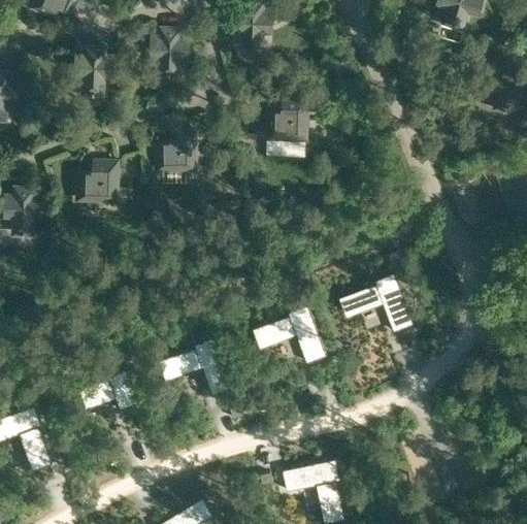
[(78,0),(32,0),(29,9),(54,21),(59,10),(72,17),(78,0)]
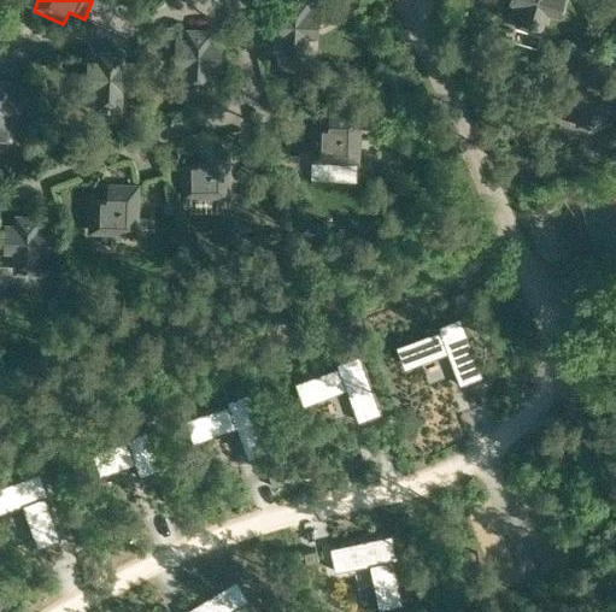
[(510,0),(509,5),(521,9),(516,28),(539,34),(545,15),(557,18),(562,0),(510,0)]
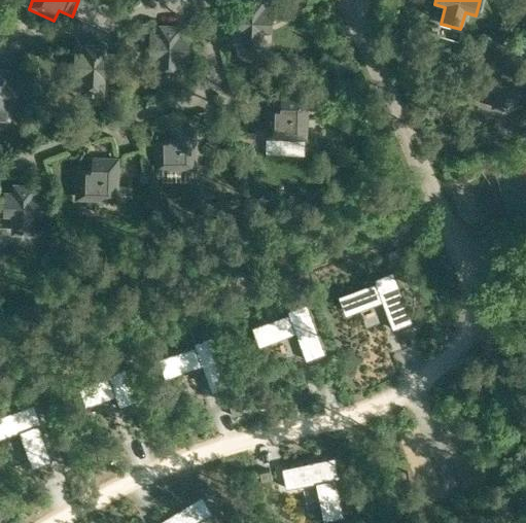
[(264,2),(240,1),(240,10),(233,9),(231,36),(239,36),(239,53),(261,54),(263,36),(271,37),(272,11),(264,11),(264,2)]
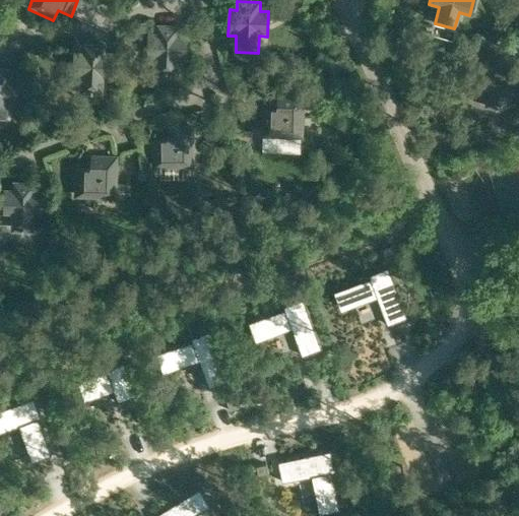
[(179,27),(155,26),(155,36),(147,35),(146,61),(154,61),(153,78),(177,79),(178,61),(186,62),(187,36),(179,36),(179,27)]
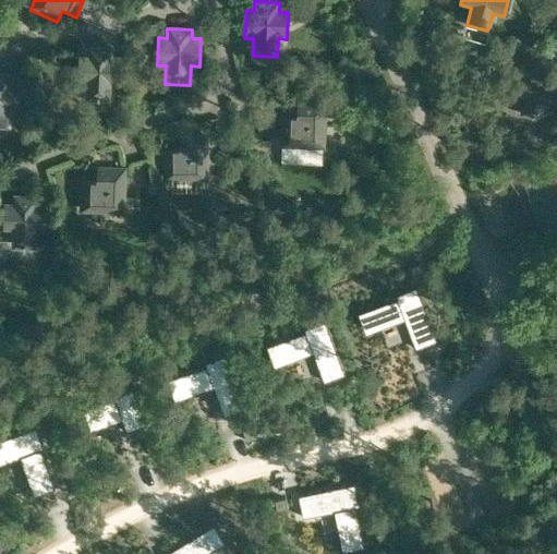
[(120,86),(121,59),(112,59),(112,49),(87,48),(86,58),(77,58),(76,84),(86,85),(85,104),(109,105),(110,86),(120,86)]
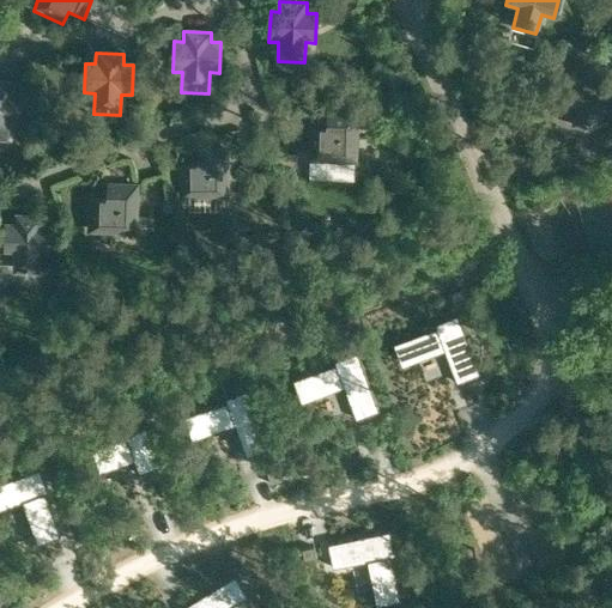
[(585,86),(574,83),(565,107),(576,111),(570,129),(594,138),(600,119),(611,122),(611,121),(611,95),(609,93),(611,81),(589,74),(585,86)]
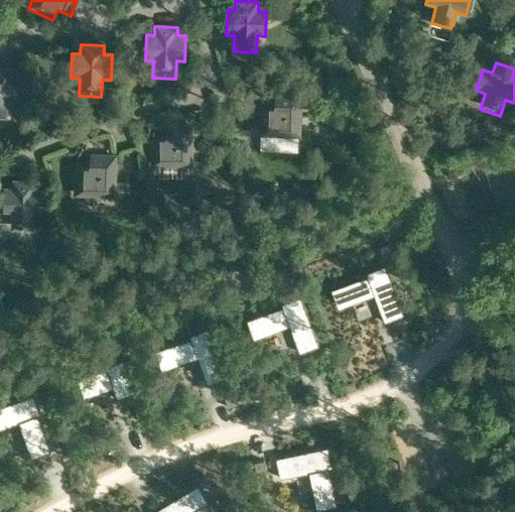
[(16,105),(18,80),(10,80),(11,71),(0,69),(0,121),(6,122),(7,104),(16,105)]
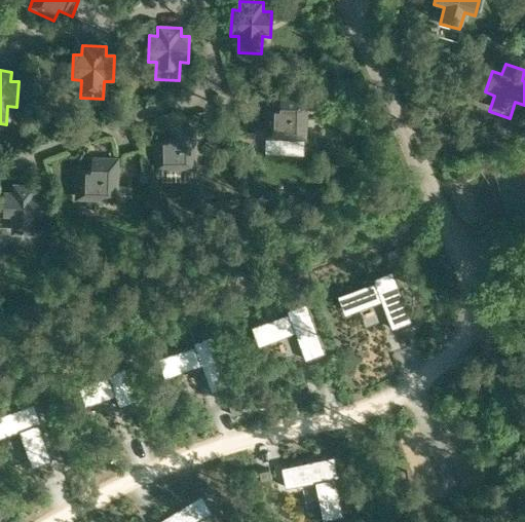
[(307,99),(279,98),(279,102),(268,101),(267,112),(263,112),(262,142),(305,143),(307,99)]
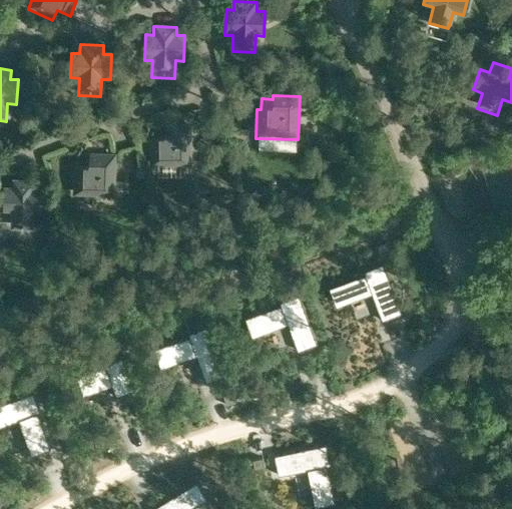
[(190,169),(190,126),(163,126),(163,140),(148,140),(148,169),(190,169)]
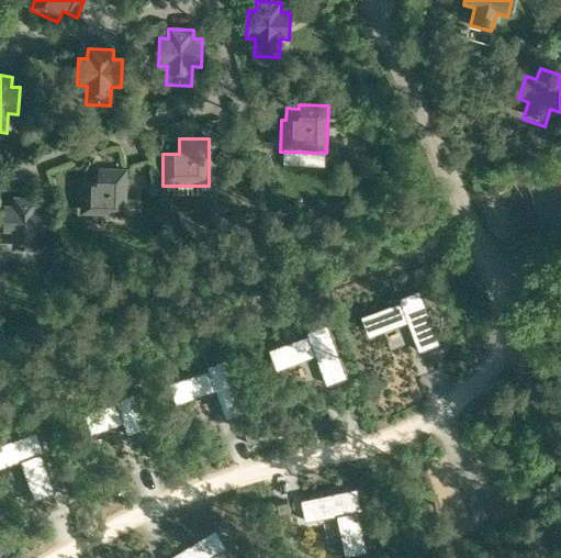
[(124,218),(126,173),(98,170),(97,186),(80,185),(79,216),(124,218)]
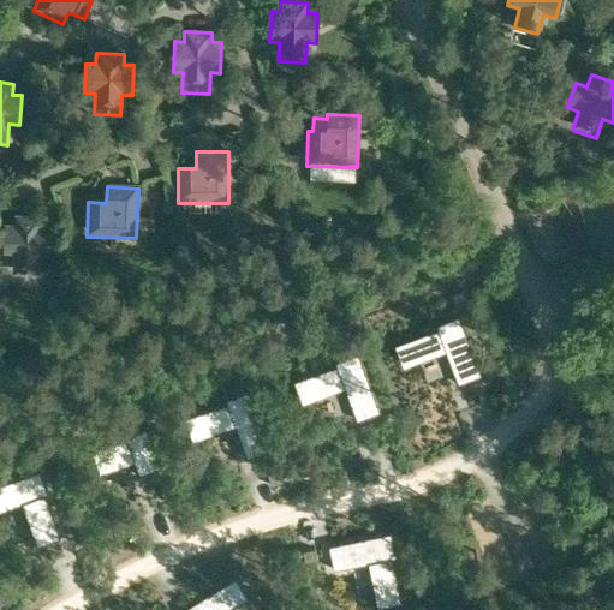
[(49,258),(51,228),(41,228),(41,219),(15,217),(13,227),(4,227),(3,256),(12,257),(12,277),(39,279),(40,258),(49,258)]
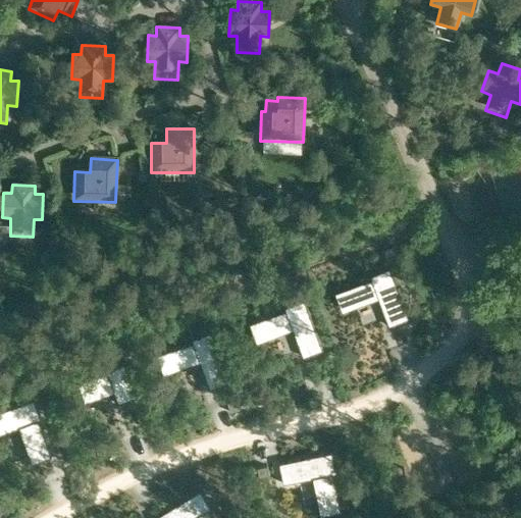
[(370,282),(335,296),(337,302),(340,308),(340,307),(343,313),(376,301),(377,302),(388,330),(408,322),(388,272),(369,279),(370,282)]
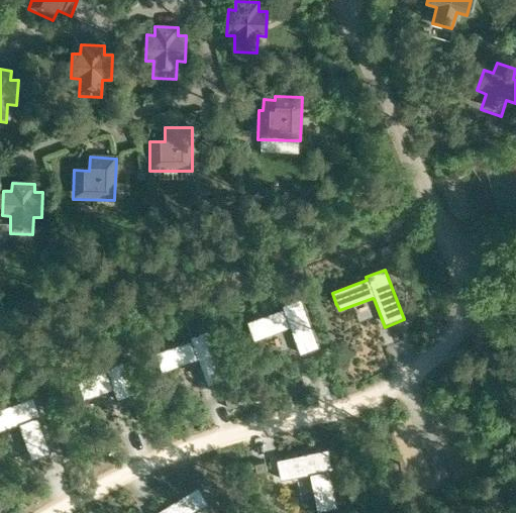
[(282,310),(247,323),(249,329),(251,335),(254,341),(289,328),(289,330),(299,357),(319,350),(300,300),(281,308),(282,310)]
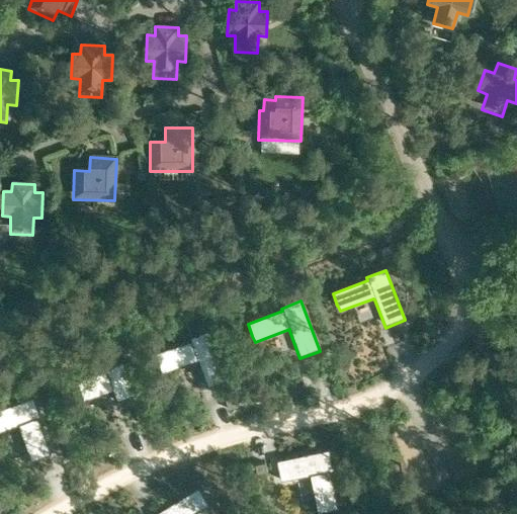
[(190,343),(156,355),(158,361),(158,362),(160,367),(162,373),(196,361),(197,362),(207,391),(227,383),(208,333),(189,340),(190,343)]
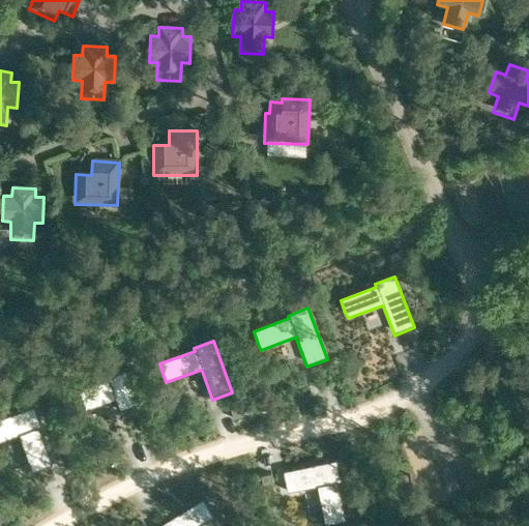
[(108,382),(80,392),(86,410),(114,401),(115,402),(119,413),(138,407),(137,406),(125,373),(107,379),(108,382)]
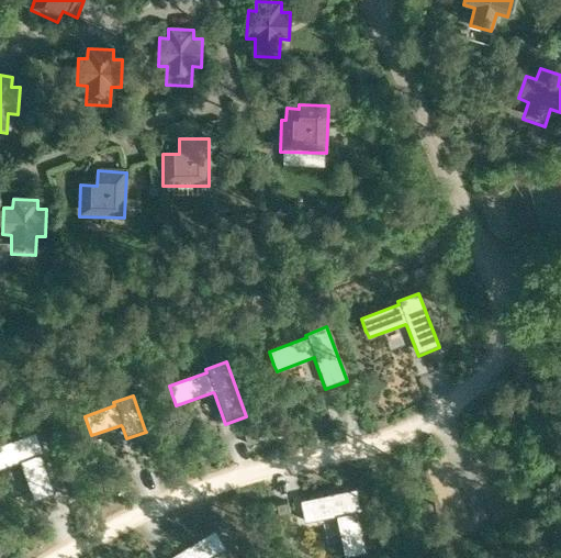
[(35,434),(0,447),(0,471),(20,465),(21,464),(34,501),(41,499),(47,497),(54,494),(41,457),(44,456),(35,434)]
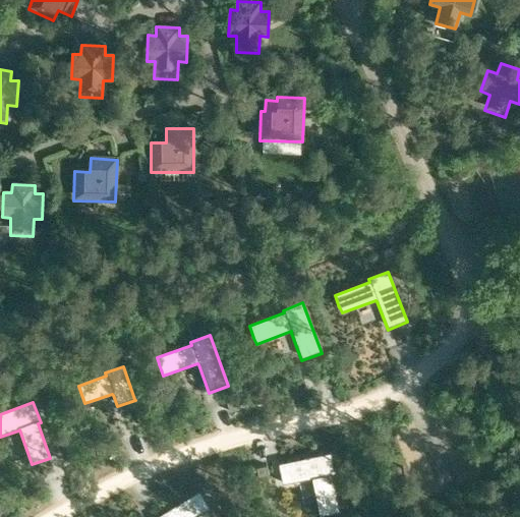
[(330,453),(278,464),(282,483),(311,477),(319,515),(339,511),(331,473),(334,473),(330,453)]
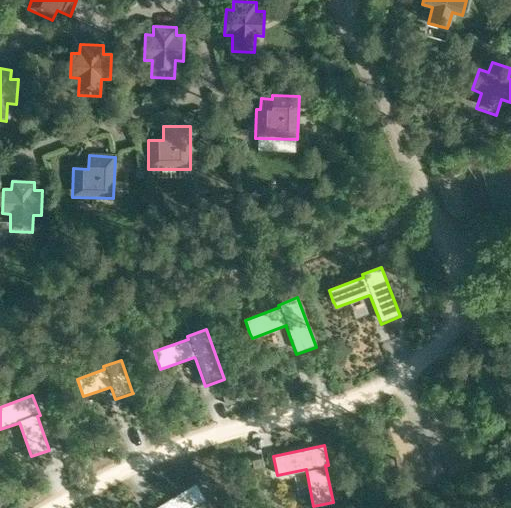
[(196,484),(158,507),(206,507),(204,503),(207,502),(196,484)]
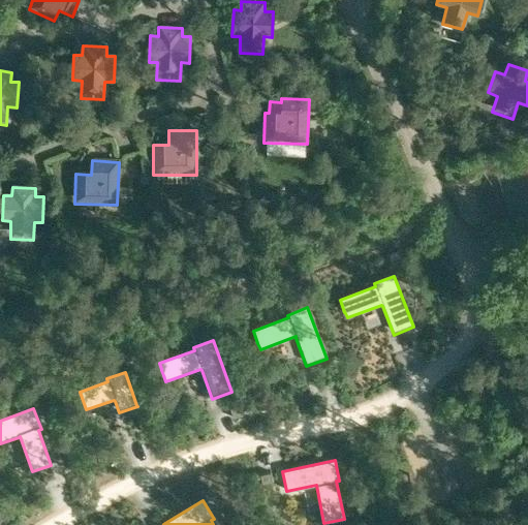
All buildings are outlined.
